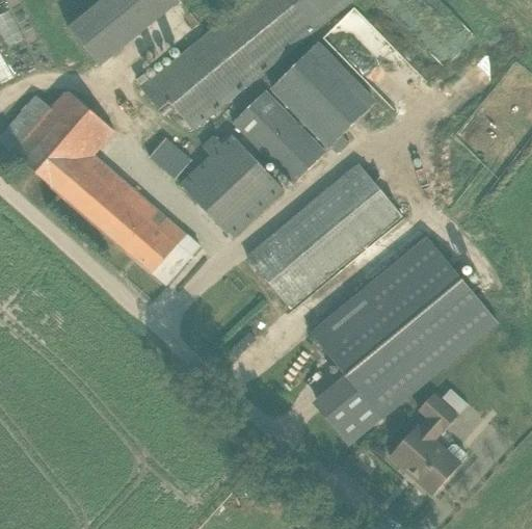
[(99,65),(180,0),(99,0),(68,26),(99,65)]
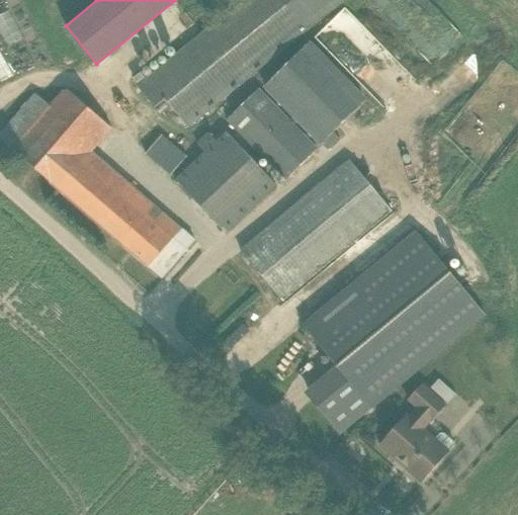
[(238,0),(137,85),(154,105),(165,98),(188,126),(340,0),(238,0)]
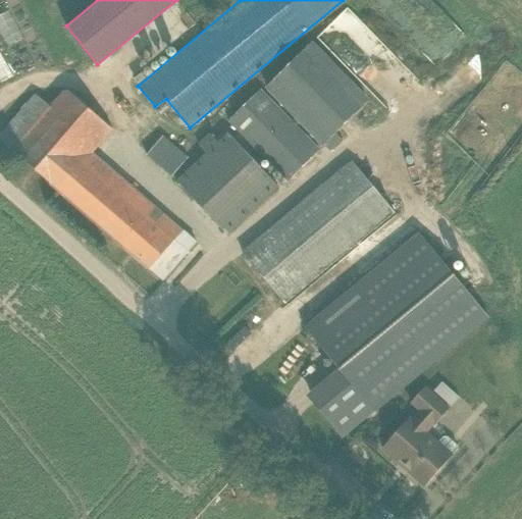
[(313,41),(265,87),(322,145),(324,143),(331,151),(343,140),(334,132),(369,99),(313,41)]
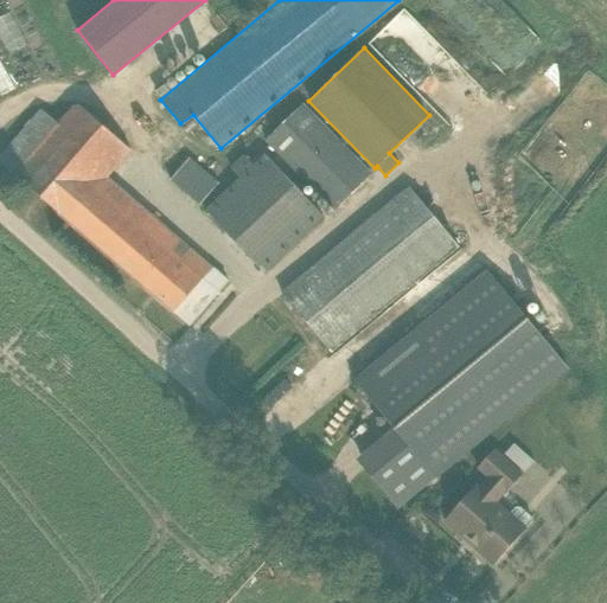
[(333,209),(371,171),(304,102),(266,139),(333,209)]
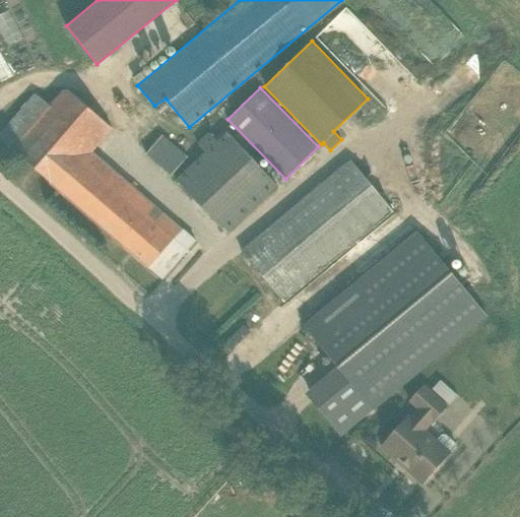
[(35,92),(0,133),(0,137),(110,233),(144,194),(92,151),(112,127),(68,89),(62,88),(49,105),(35,92)]
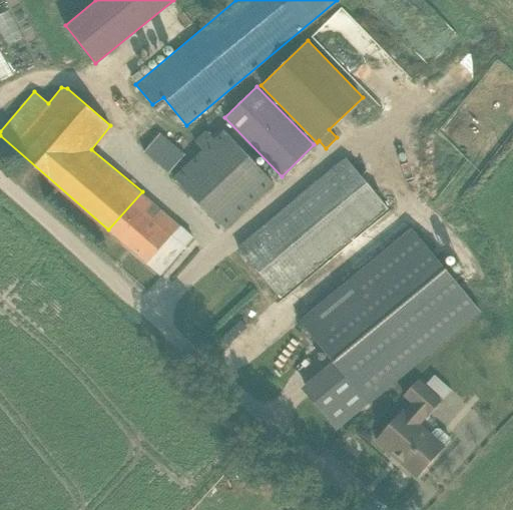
[(274,182),(223,128),(213,137),(205,129),(192,141),(199,149),(172,175),(223,229),(274,182)]
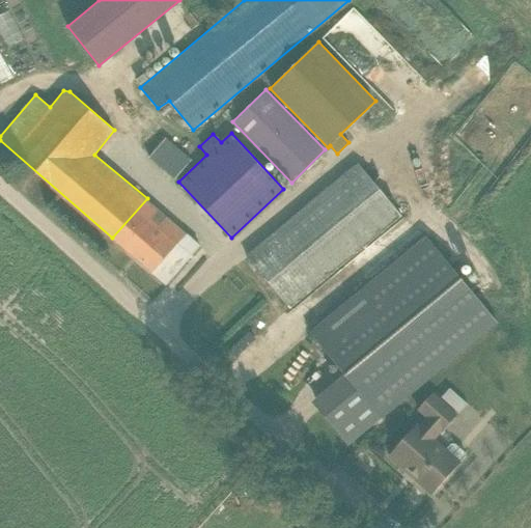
[(165,136),(148,156),(175,178),(192,159),(165,136)]
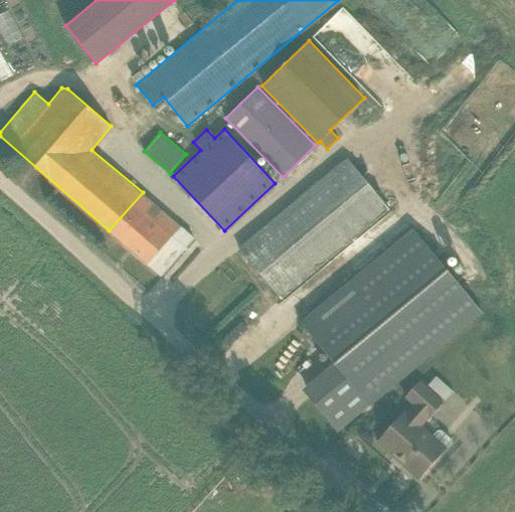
[(388,208),(347,158),(240,247),(280,297),(331,258),(352,238),(388,208)]
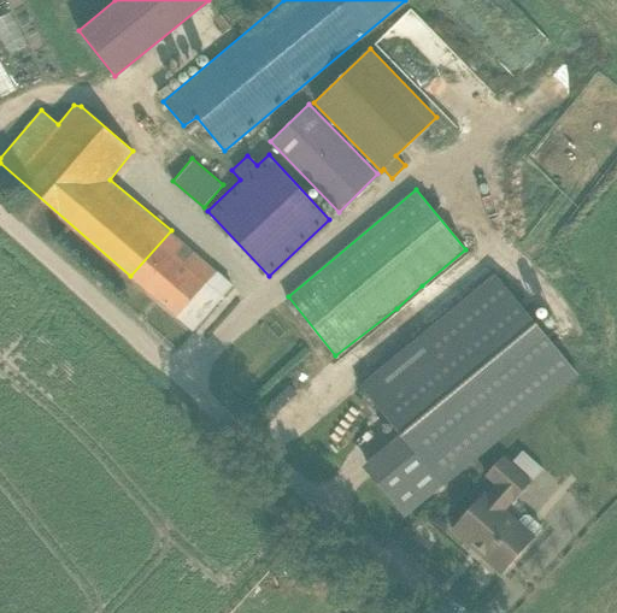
[(233,283),(171,230),(130,276),(192,330),(233,283)]
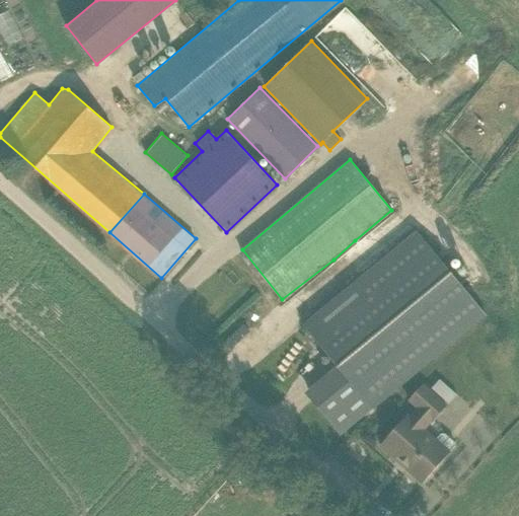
[(336,364),(372,408),(373,409),(487,315),(416,230),(303,323),(336,364)]
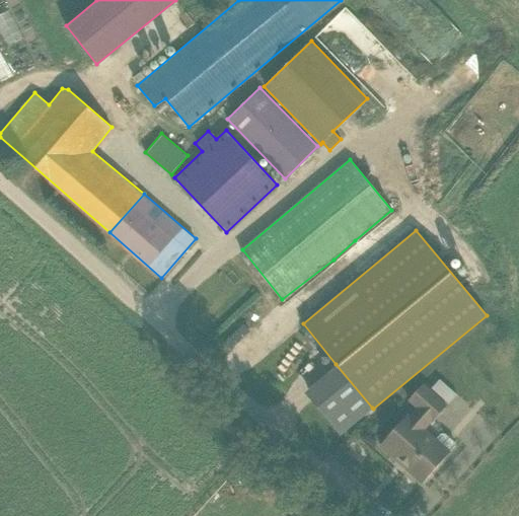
[(372,408),(336,364),(305,390),(342,435),(360,421),(359,419),(372,408)]
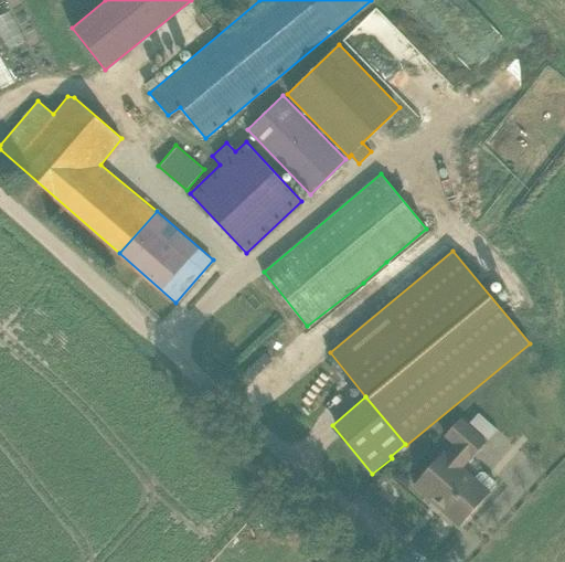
[(488,438),(497,428),(478,412),(469,422),(488,438)]
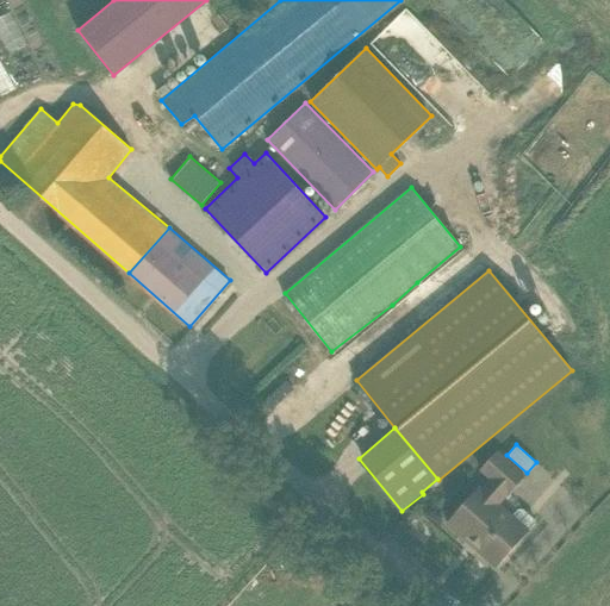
[(478,486),(447,522),(497,566),(500,561),(505,561),(509,556),(509,551),(535,523),(535,518),(523,508),(518,507),(512,514),(500,503),(526,474),(497,449),(479,469),(489,479),(480,488),(478,486)]
